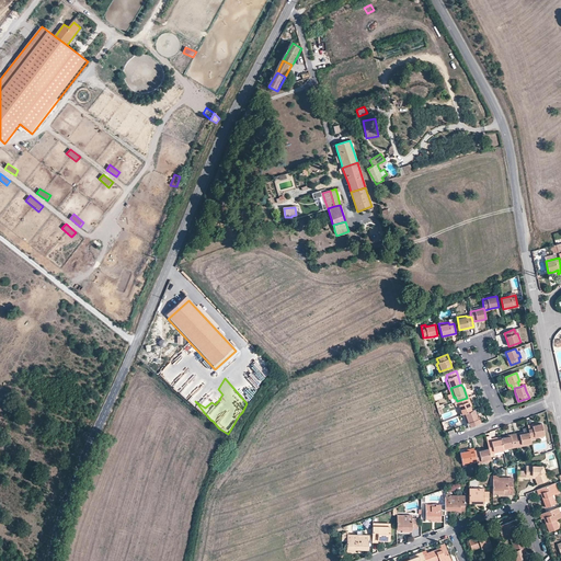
[(467,398),(457,401),(458,405),(457,407),(460,415),(462,414),(471,411),(470,407),(467,398)]
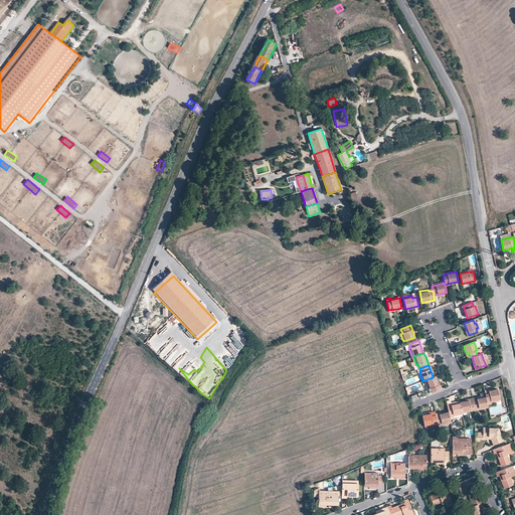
[(436,376),(433,377),(424,380),(427,388),(430,388),(431,391),(440,388),(437,380),(436,376)]
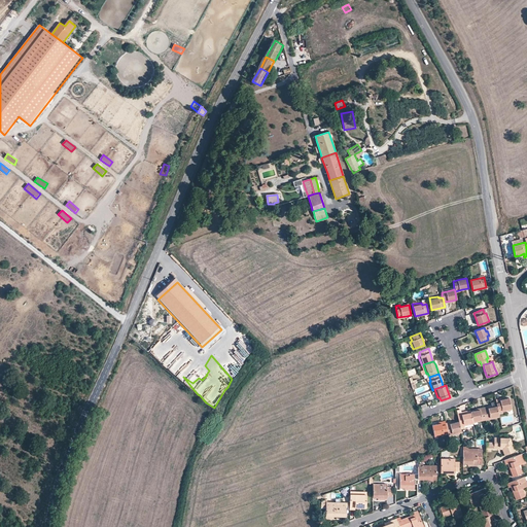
[(508,398),(503,399),(495,400),(496,406),(497,411),(511,409),(508,398)]
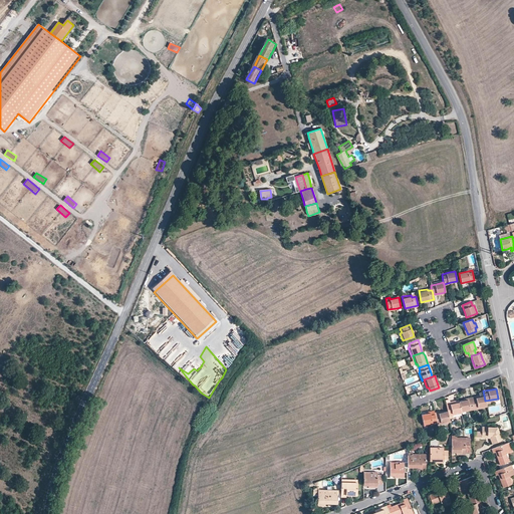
[(485,401),(484,396),(483,391),(483,390),(476,392),(477,398),(471,399),(473,408),(486,406),(486,403),(485,401)]
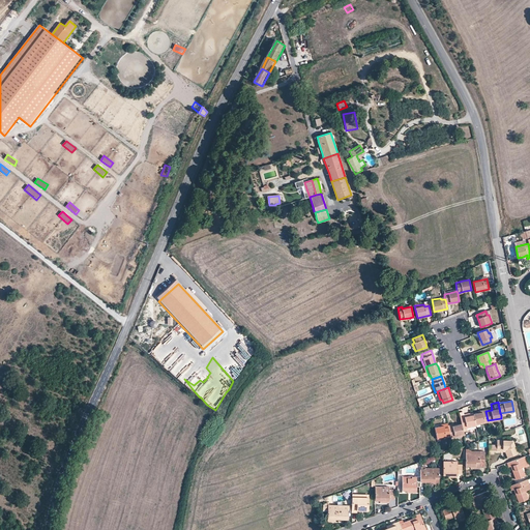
[(486,411),(477,413),(473,414),(473,415),(475,423),(488,420),(486,411)]
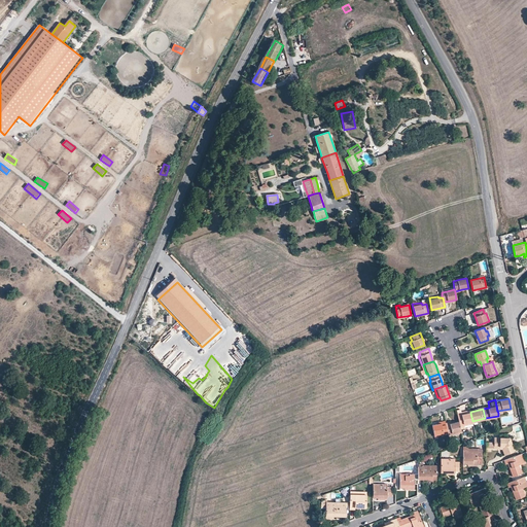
[(470,413),(466,414),(457,415),(458,422),(459,425),(472,422),(472,421),(470,413)]
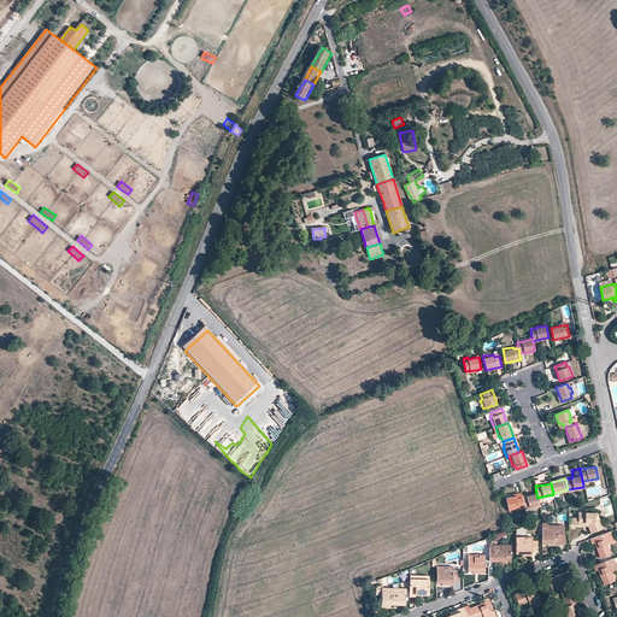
[(521,494),(511,497),(506,498),(509,510),(515,509),(518,507),(524,506),(522,497),(521,494)]
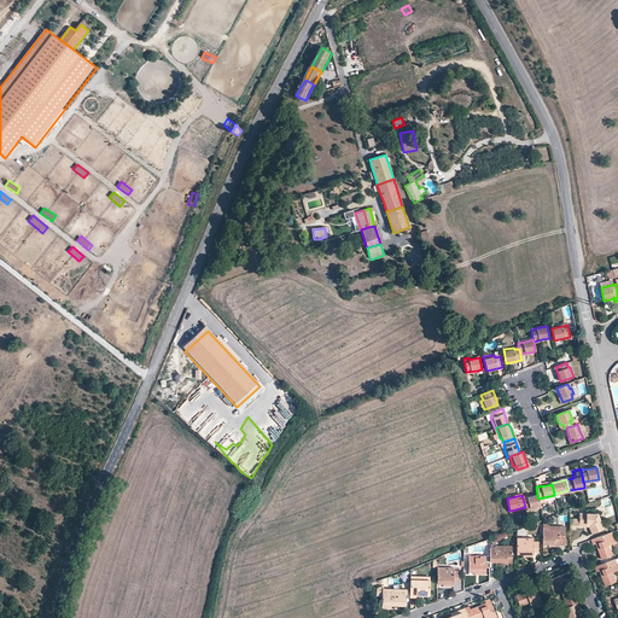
[(537,495),(532,495),(523,497),(525,507),(525,509),(541,506),(540,500),(538,499),(537,495)]
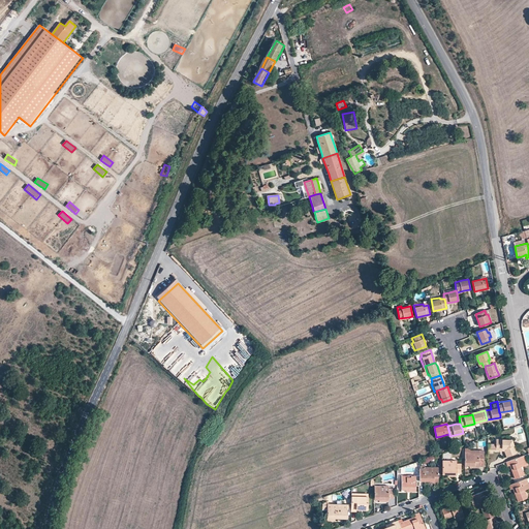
[(488,439),(487,453),(492,454),(492,450),(503,452),(505,457),(504,458),(506,462),(516,459),(515,454),(517,453),(511,439),(488,439)]
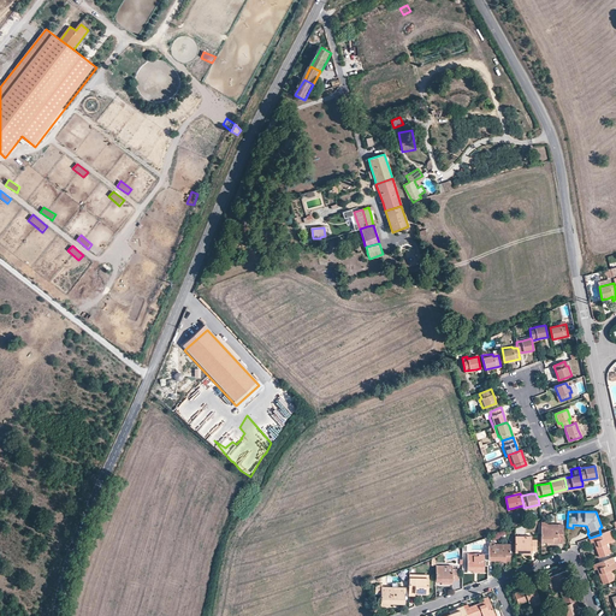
[(563,525),(548,525),(540,523),(540,543),(546,543),(557,543),(562,543),(563,525)]
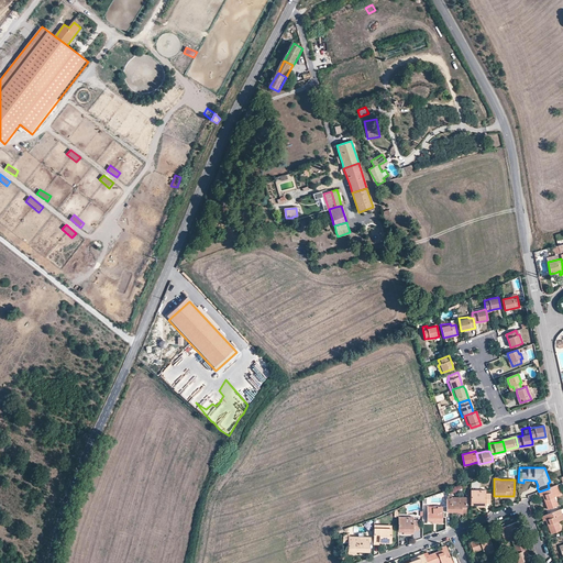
[(554,486),(549,488),(539,492),(540,496),(542,496),(544,495),(547,499),(544,500),(547,509),(558,506),(554,497),(561,495),(560,489),(555,490),(554,486)]
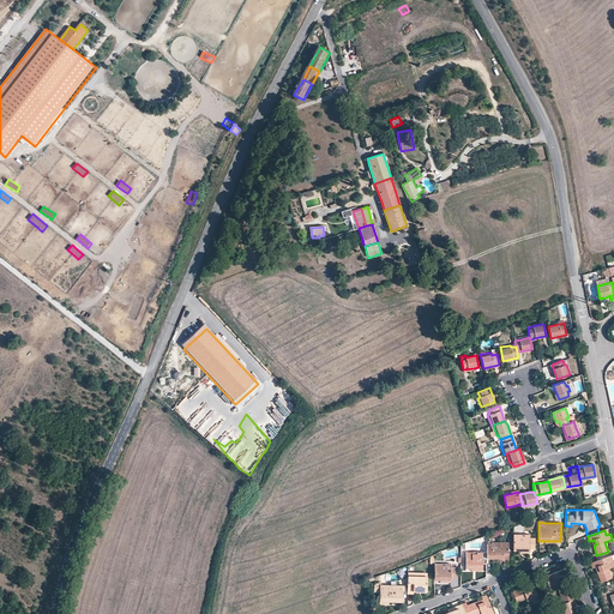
[(513,534),(512,551),(519,551),(529,551),(529,549),(535,549),(535,537),(530,537),(530,534),(513,534)]
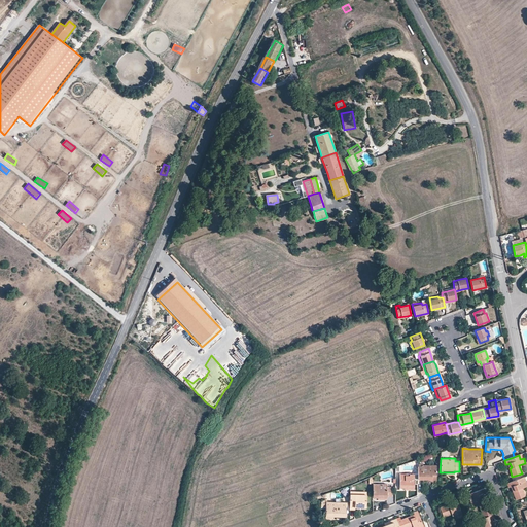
[(419,466),(418,466),(418,479),(427,479),(431,479),(431,482),(436,482),(436,465),(423,465),(422,465),(422,466),(419,466)]
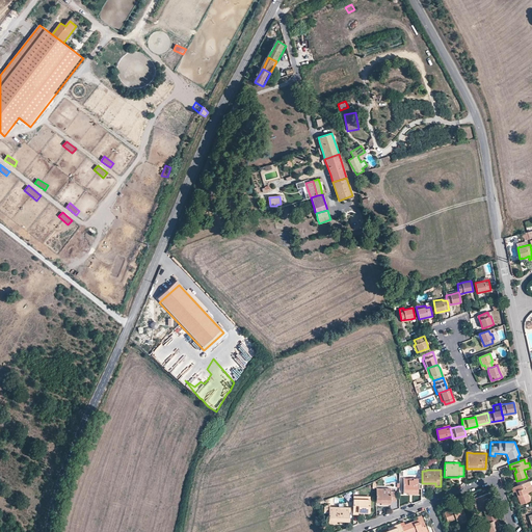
[(414,493),(414,495),(418,495),(418,478),(403,478),(403,491),(408,493),(414,493)]
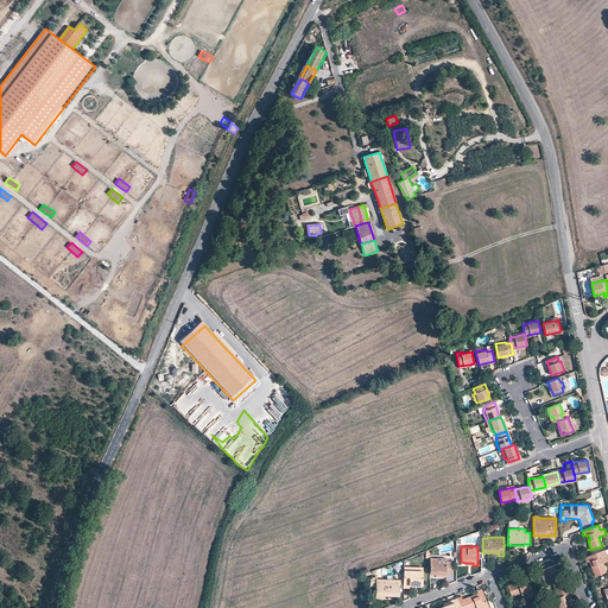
[(603,556),(601,551),(584,558),(586,563),(589,562),(591,561),(594,567),(590,567),(594,576),(605,572),(602,563),(607,561),(607,558),(607,555),(603,556)]
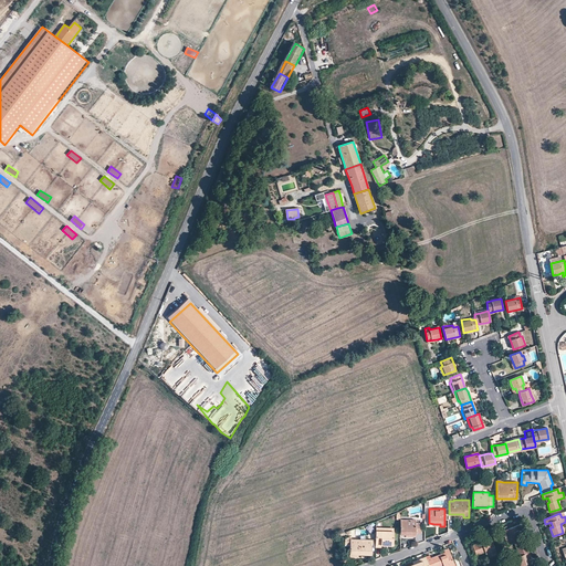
[(416,520),(400,520),(400,535),(416,534),(416,533),(420,533),(420,523),(416,523),(416,520)]
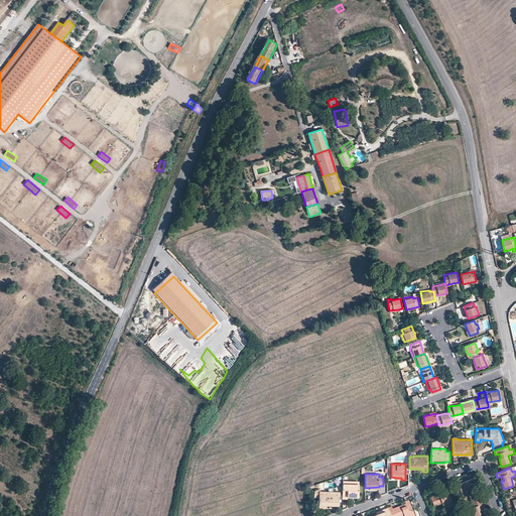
[(477,487),(474,479),(461,484),(464,491),(461,492),(463,497),(469,495),(473,507),(482,504),(478,492),(476,492),(474,487),(476,487),(477,487)]
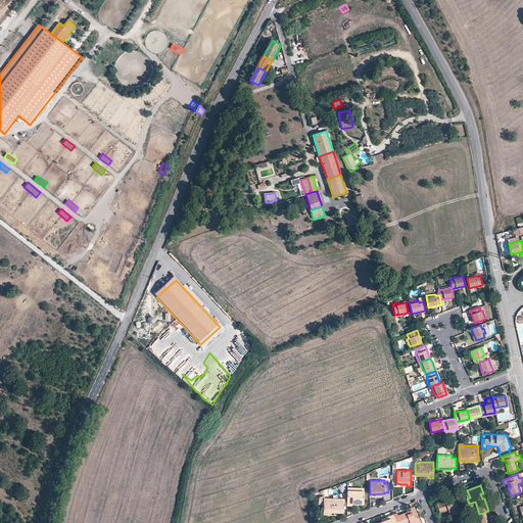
[(352,487),(347,487),(346,504),(351,504),(364,504),(364,490),(352,490),(352,487)]
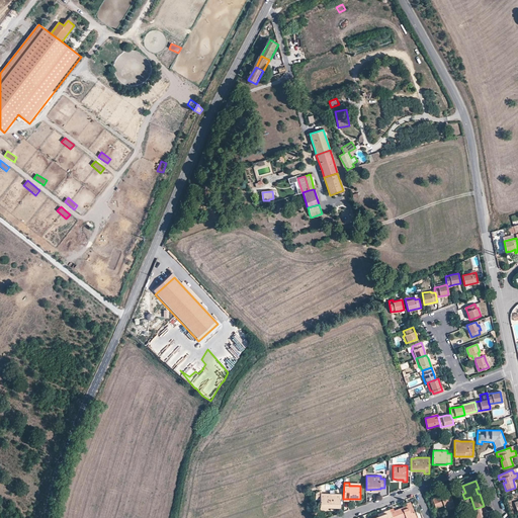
[(445,496),(441,498),(440,496),(432,499),(435,508),(443,505),(446,511),(454,508),(448,490),(444,492),(445,494),(445,496)]
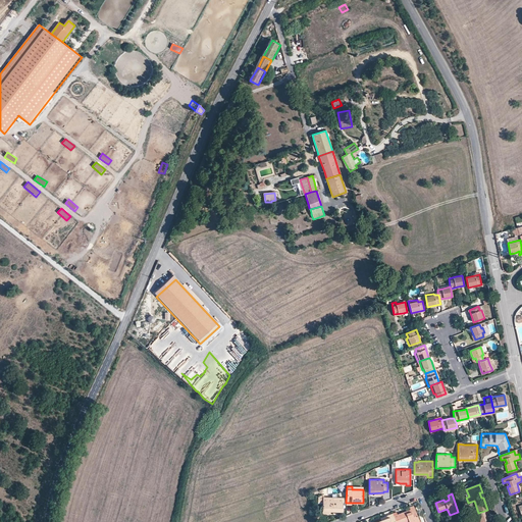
[(331,498),(323,497),(322,502),(322,511),(342,512),(343,499),(331,499),(331,498)]
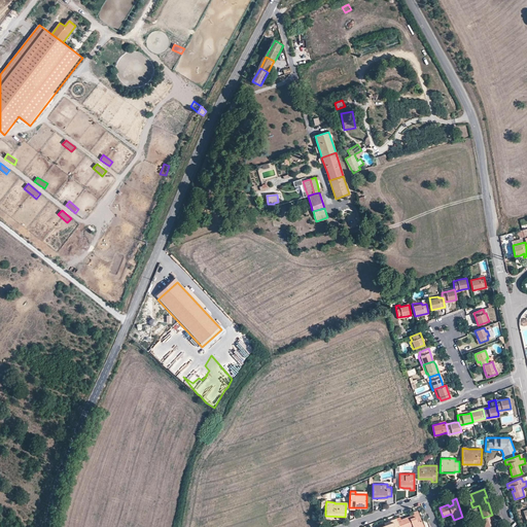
[(399,526),(410,526),(413,526),(423,526),(417,511),(413,513),(414,515),(397,521),(399,526)]
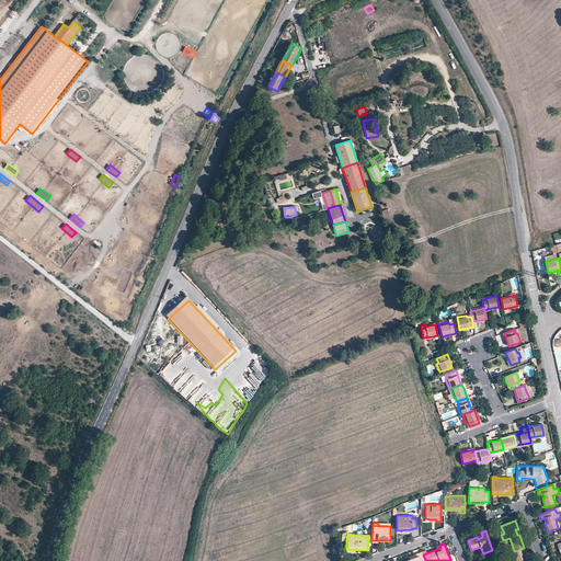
[(524,548),(514,551),(505,554),(507,560),(526,560),(525,558),(523,559),(522,553),(524,553),(526,552),(524,548)]
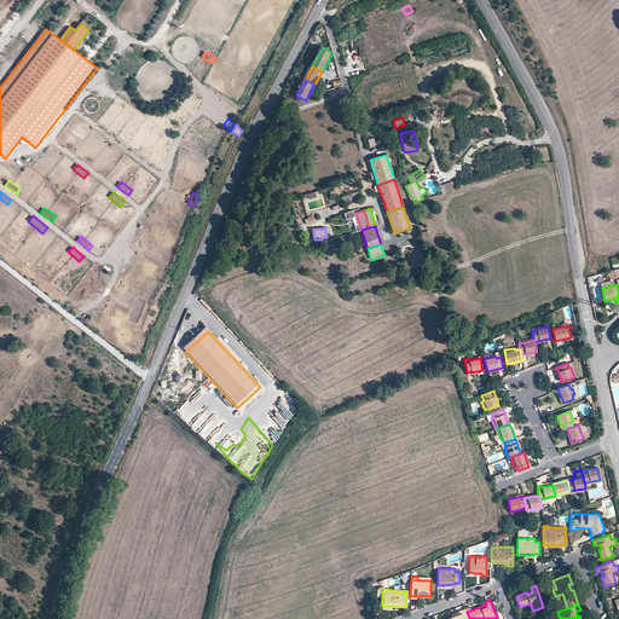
[(469,618),(467,612),(466,608),(461,611),(462,613),(452,617),(445,618),(469,618)]
